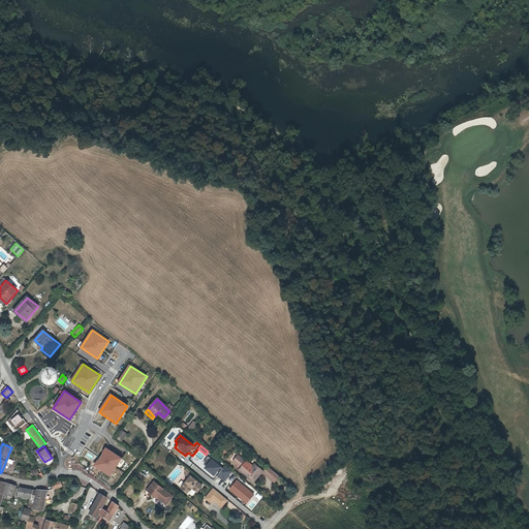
[(123,459),(106,447),(95,465),(112,476),(123,459)]
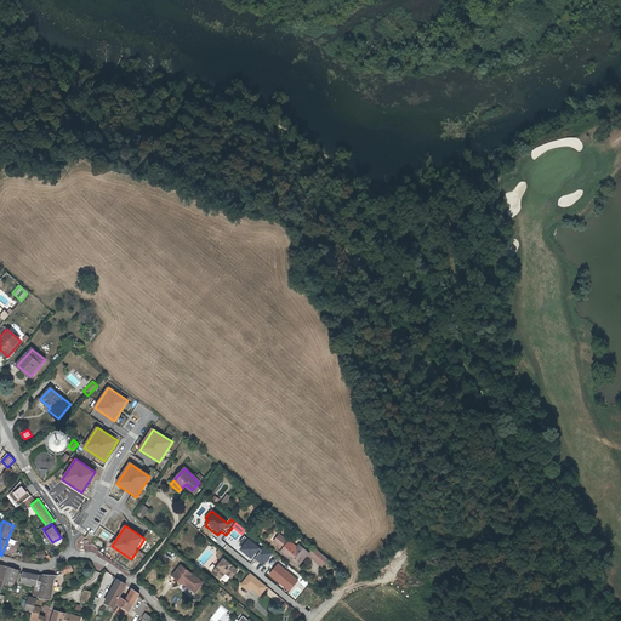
[(290,543),(280,535),(274,541),(279,545),(278,547),(283,551),(281,552),(298,565),(306,556),(309,558),(312,556),(323,565),(328,560),(313,548),(308,554),(308,553),(303,548),(301,552),(290,543)]
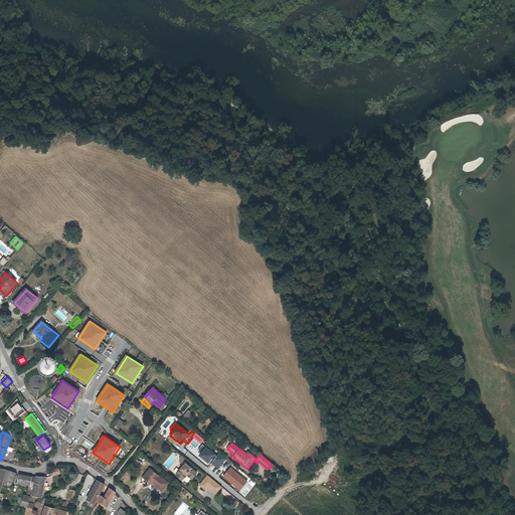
[(217,456),(202,445),(199,450),(202,452),(199,456),(210,465),(211,464),(217,456)]
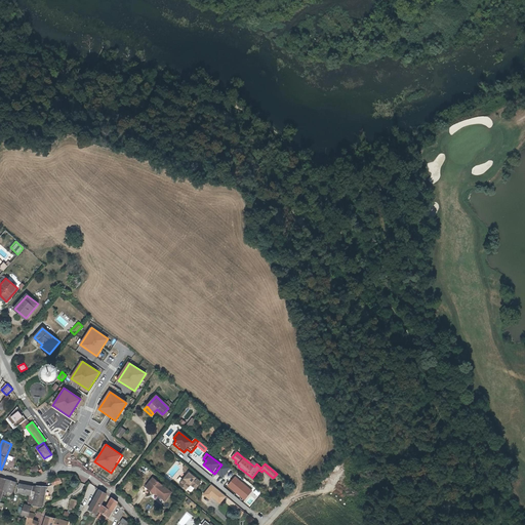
[(252,462),(246,458),(245,459),(254,467),(256,463),(253,461),(252,462)]
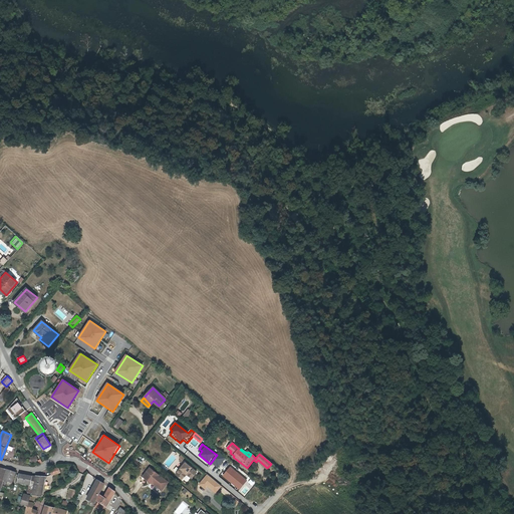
[(219,453),(217,455),(211,463),(218,468),(225,458),(219,453)]
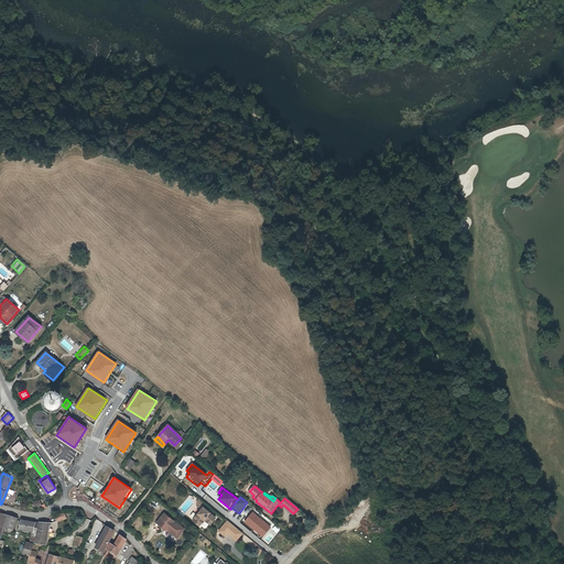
[(153,498),(149,505),(158,511),(162,505),(153,498)]
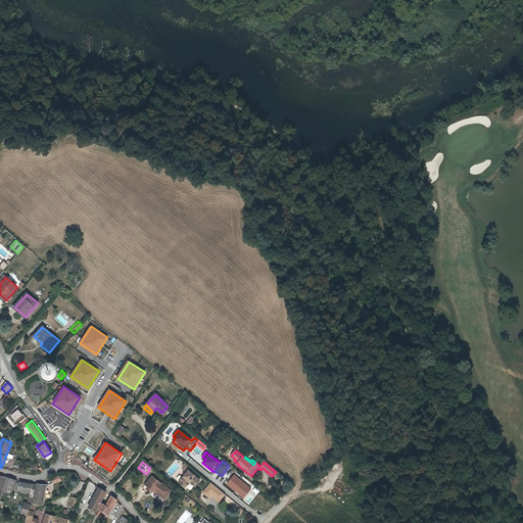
[(199,481),(188,473),(178,484),(184,489),(189,484),(194,487),(199,481)]
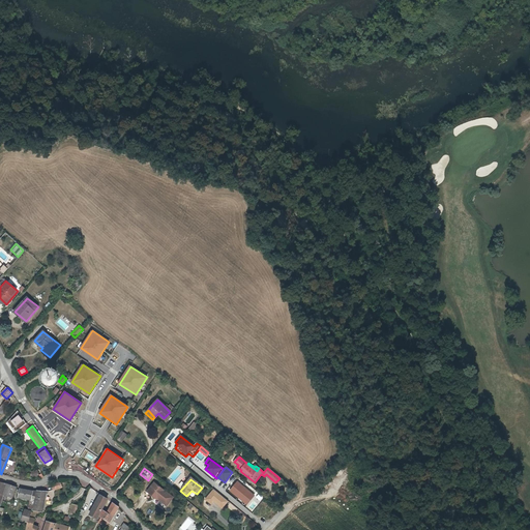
[(255,495),(238,482),(230,492),(247,505),(255,495)]
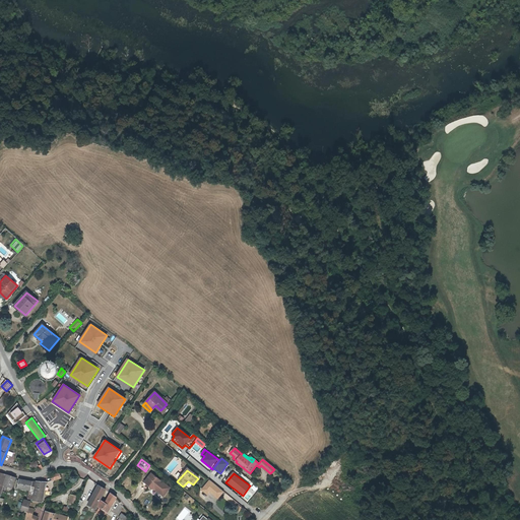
[(168,490),(149,474),(143,481),(161,496),(168,490)]
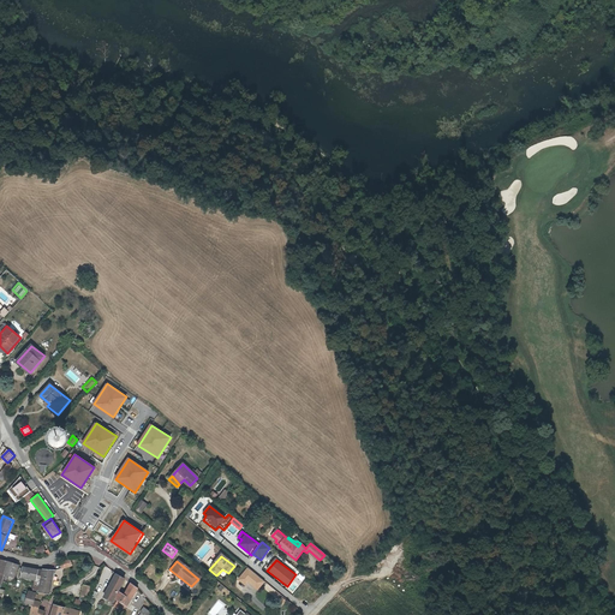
[(12,583),(17,565),(9,562),(5,575),(4,575),(3,580),(12,583)]
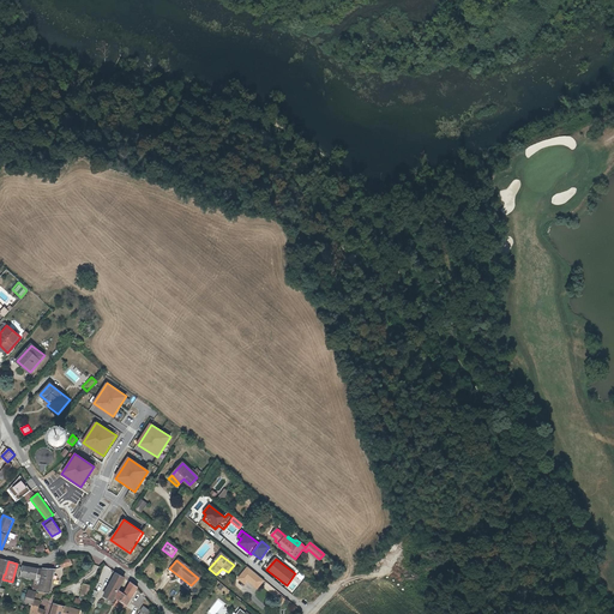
[(36,570),(24,567),(22,577),(35,581),(34,584),(40,585),(42,569),(40,570),(36,570)]
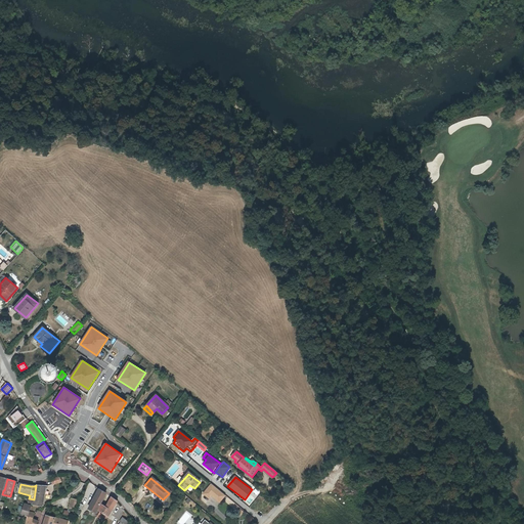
[(212,484),(206,491),(203,494),(209,498),(211,496),(219,503),(225,495),(212,484)]
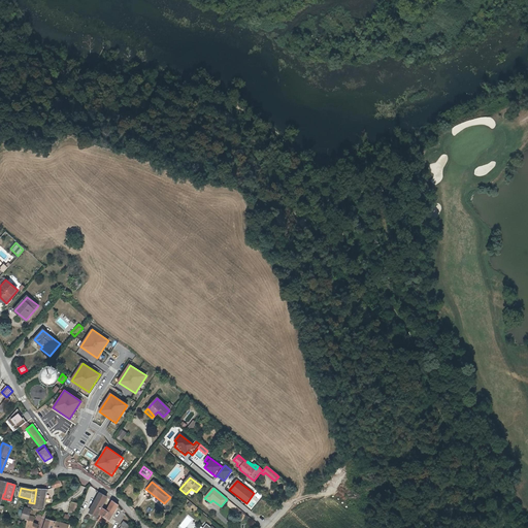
[(45,491),(36,489),(34,503),(33,509),(42,510),(45,491)]
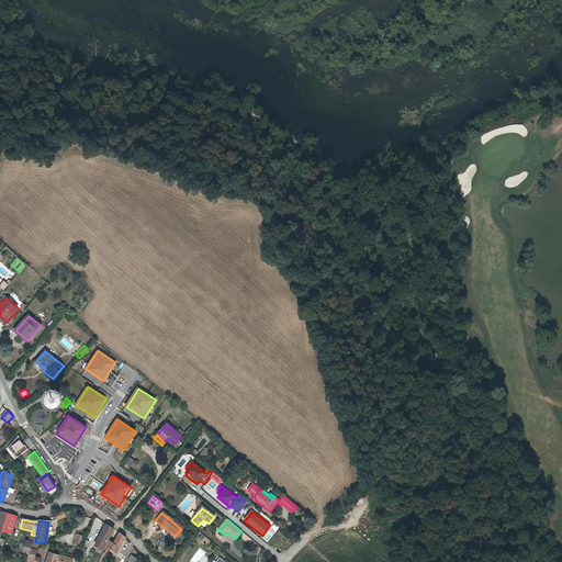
[(113,529),(105,526),(94,546),(102,550),(113,529)]
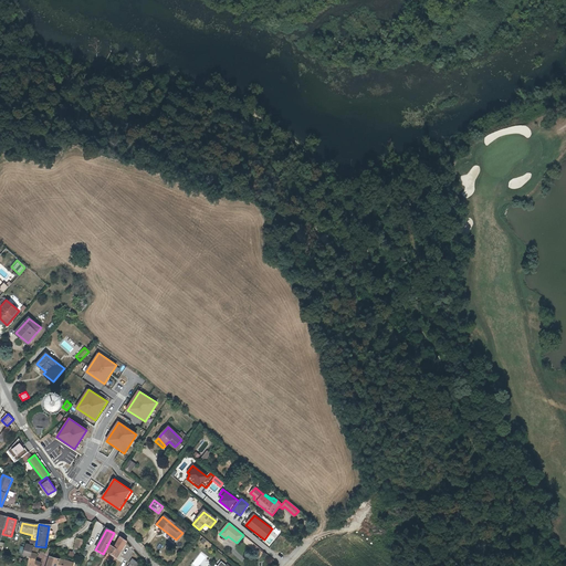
[(126,542),(119,538),(114,548),(111,546),(107,552),(117,558),(117,557),(126,542)]
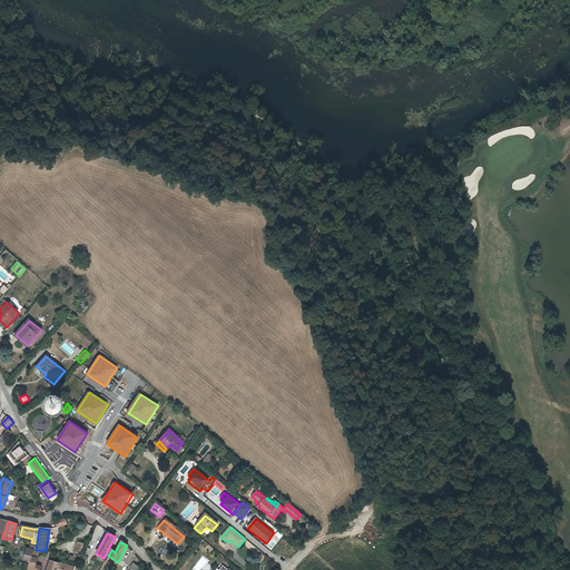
[(84,550),(85,546),(76,543),(74,553),(77,554),(76,557),(81,559),(84,550)]
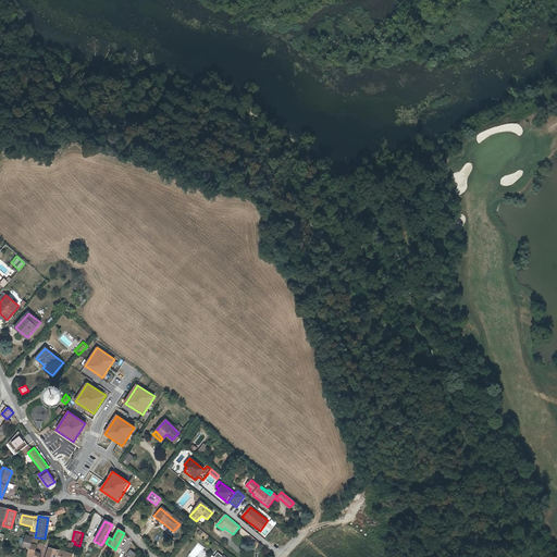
[(31,545),(33,540),(25,537),(24,540),(20,537),(19,542),(23,543),(22,546),(29,549),(31,545)]
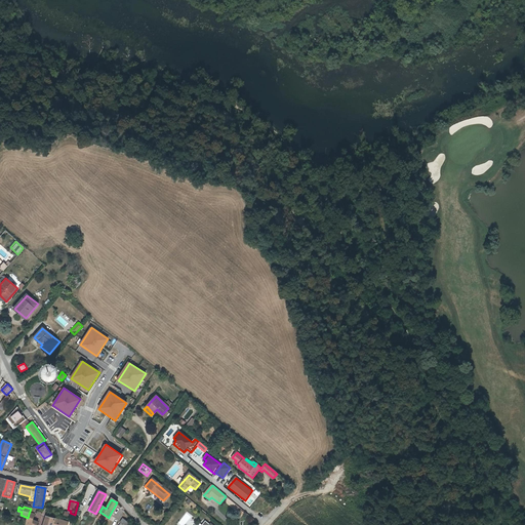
[(34,515),(29,514),(28,518),(27,520),(26,524),(36,524),(37,522),(32,521),(34,515)]
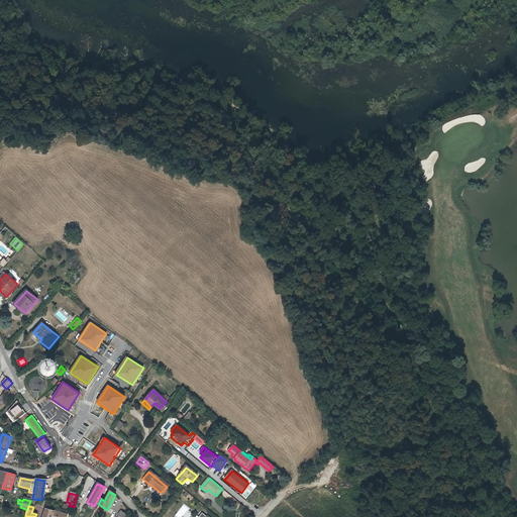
[(66,516),(67,514),(45,508),(44,511),(54,514),(53,516),(66,516)]
